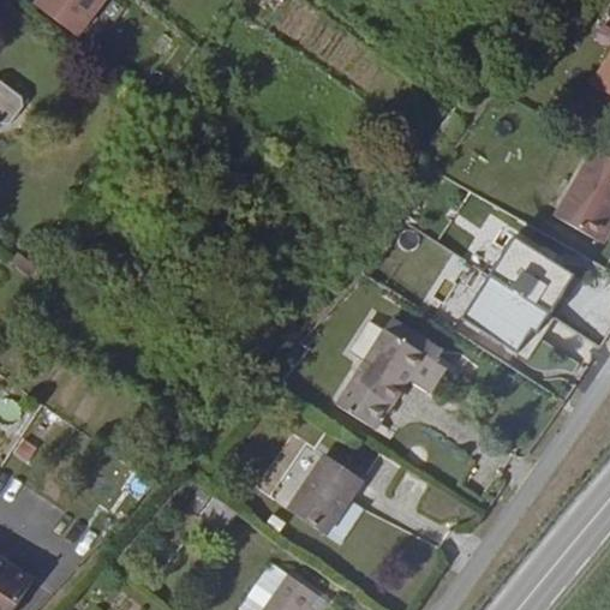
[(39,0),(35,6),(82,41),(112,1),(111,0),(39,0)]
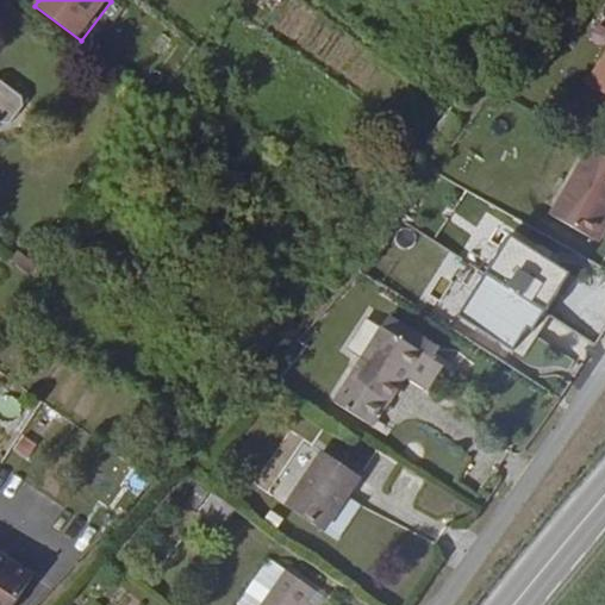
[(604,50),(587,80),(604,92),(604,50)]
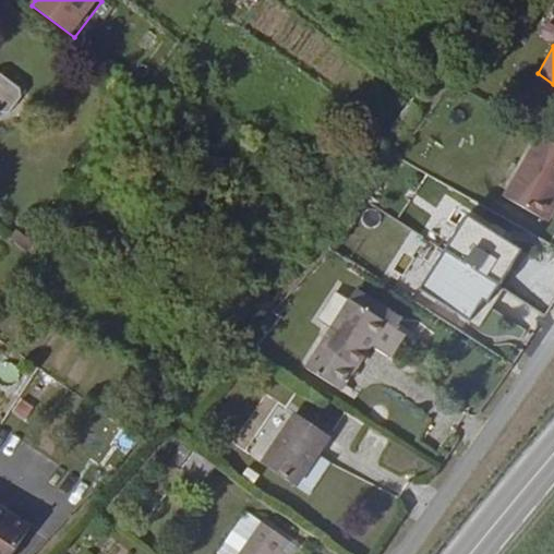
[(0,113),(9,112),(21,97),(20,88),(0,74),(0,113)]
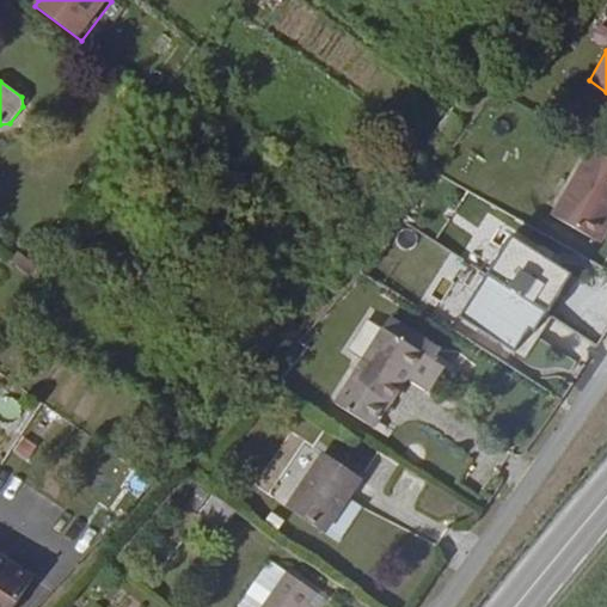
[(606,215),(606,157),(588,146),(549,215),(593,241),(606,215)]
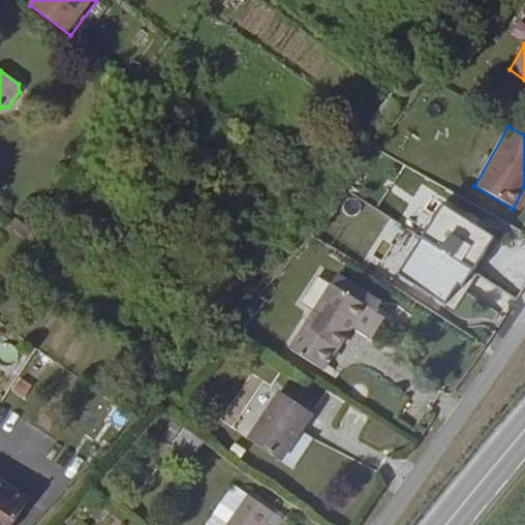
[(24,238),(31,229),(14,217),(10,221),(5,216),(1,220),(24,238)]
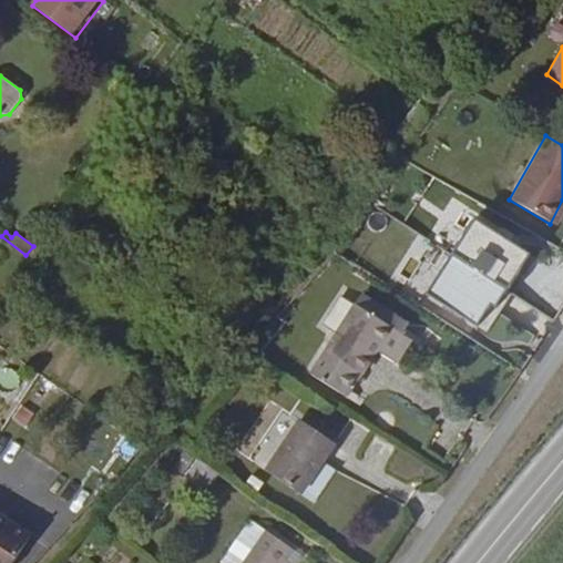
[(499,310),(511,290),(447,251),(437,267),(449,275),(447,278),(499,310)]
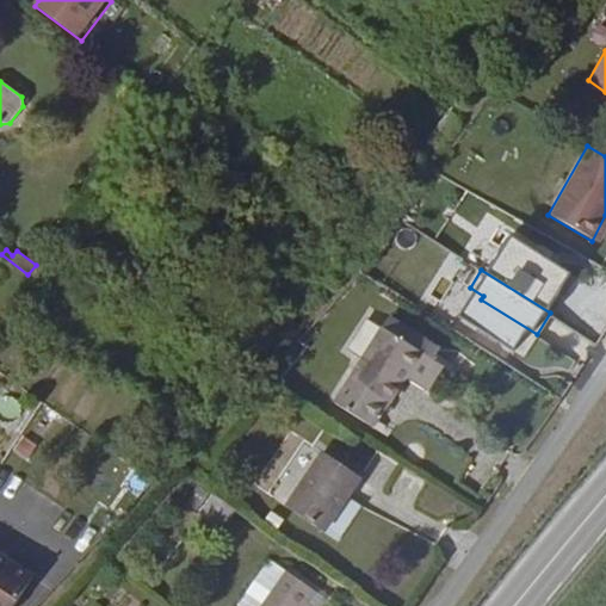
[(527,359),(542,336),(537,334),(481,300),(467,321),(527,359)]
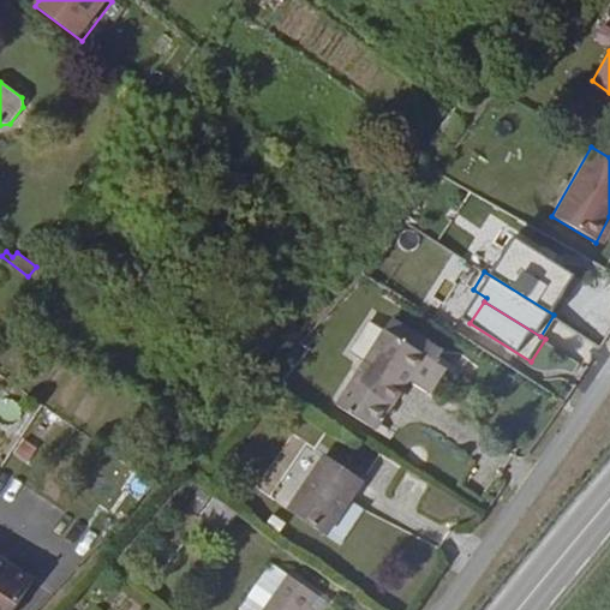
[(422,353),(434,362),(440,351),(390,318),(383,329),(363,360),(336,404),(366,424),(375,412),(380,416),(388,402),(390,405),(406,380),(422,353)]
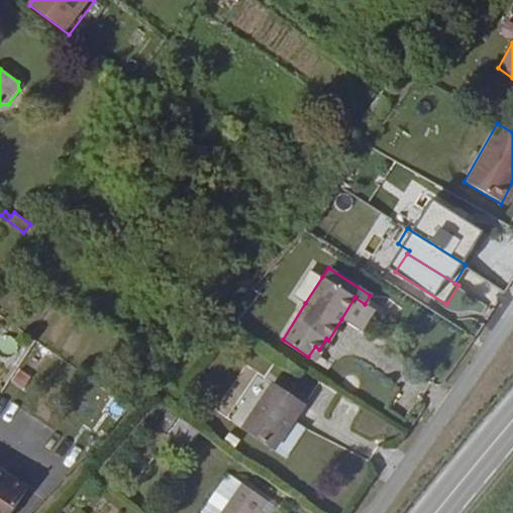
[(305,303),(322,277),(309,268),(292,294),(305,303)]
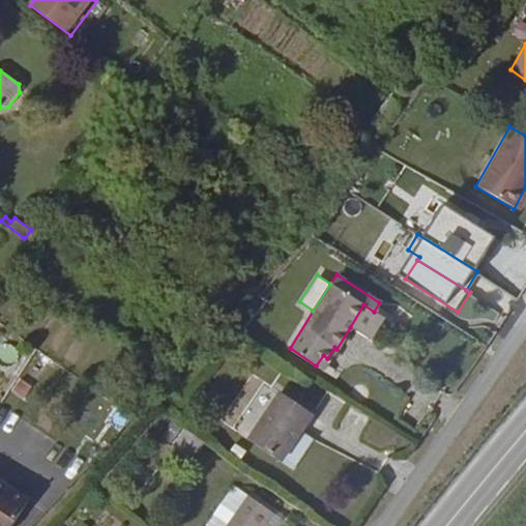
[(384,318),(374,312),(363,304),(350,327),(371,341),(384,318)]
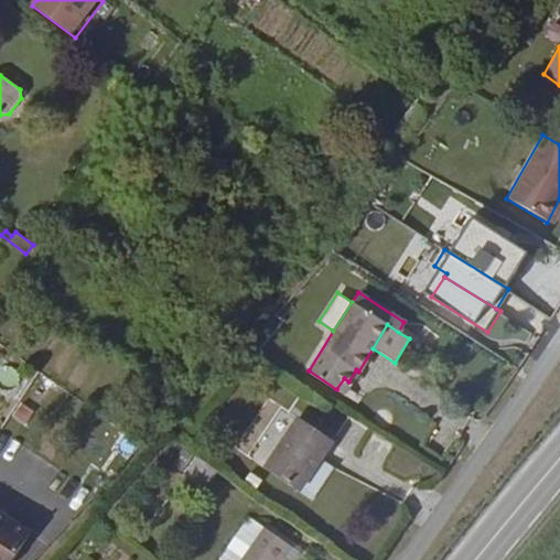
[(344,395),(358,372),(356,369),(348,381),(344,378),(336,389),(344,395)]
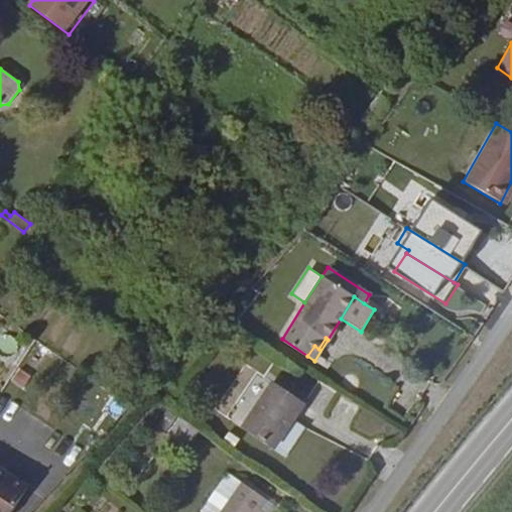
[(272,449),(292,418),(303,402),(273,381),(242,427),(272,449)]
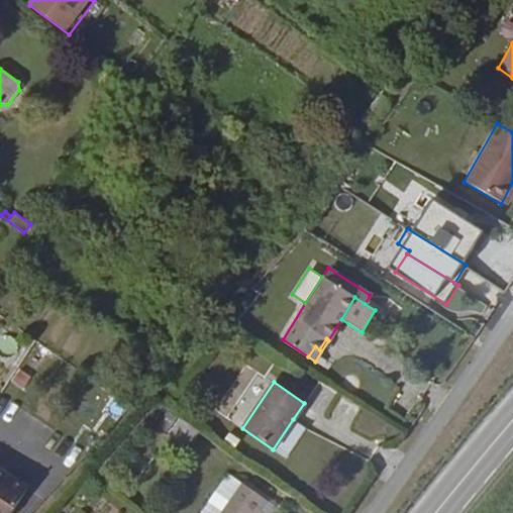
[(305,427),(293,419),(273,449),(285,457),(305,427)]
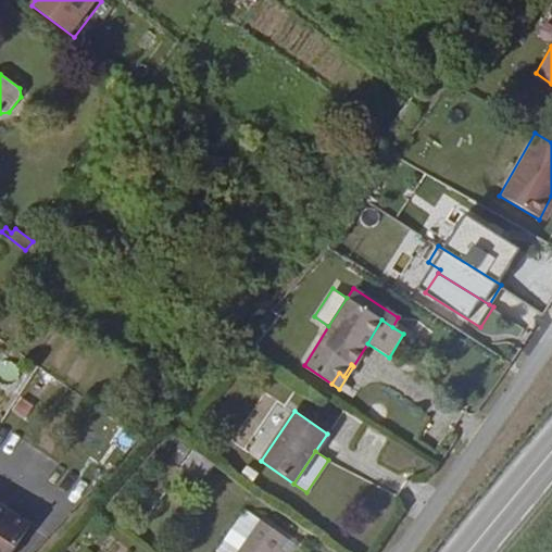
[(0,551),(11,551),(27,527),(0,507),(0,551)]
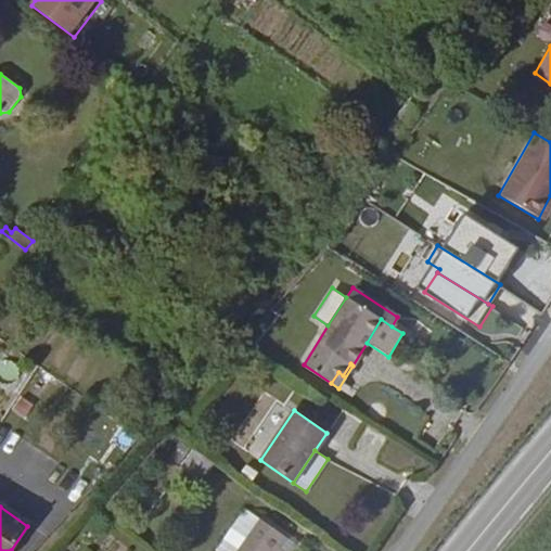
[(213,550),(235,550),(259,517),(244,508),(214,550),(213,550)]
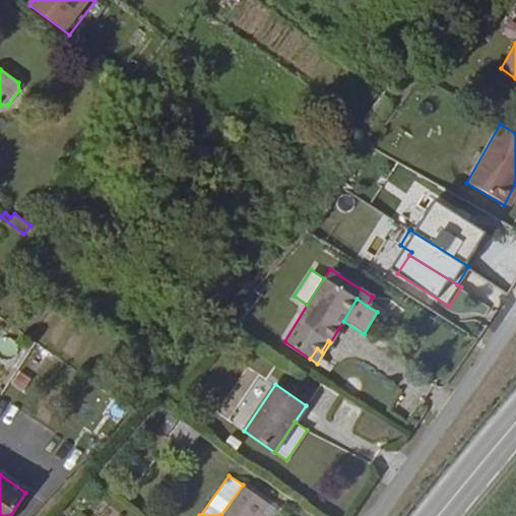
[(268,503),(243,485),(220,515),(258,515),(261,513),(268,503)]
